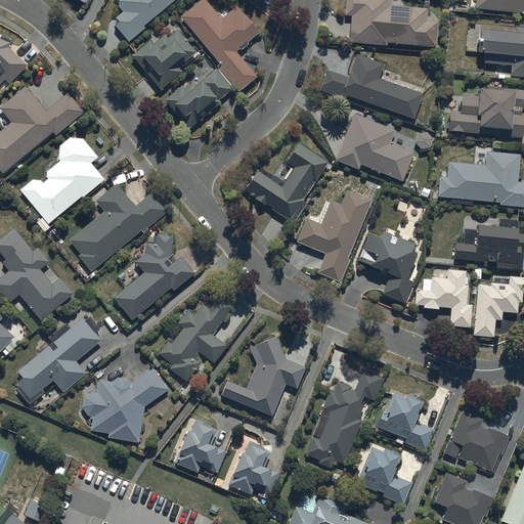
[(145,27),(143,24),(171,0),(118,0),(118,4),(123,10),(116,15),(119,19),(115,24),(128,40),(145,27)]
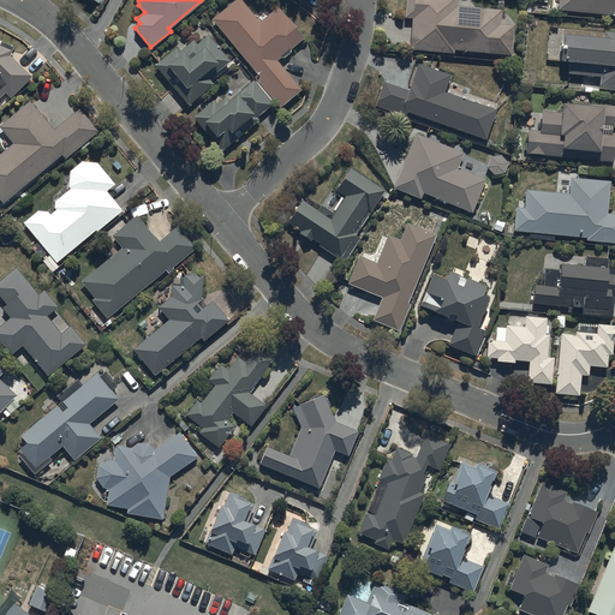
[(215,22),(213,23),(258,77),(255,79),(280,111),(303,91),(279,64),(284,59),(285,60),(292,54),(291,53),(305,41),(279,10),(261,24),(239,0),(224,13),(221,11),(213,19),(215,22)]
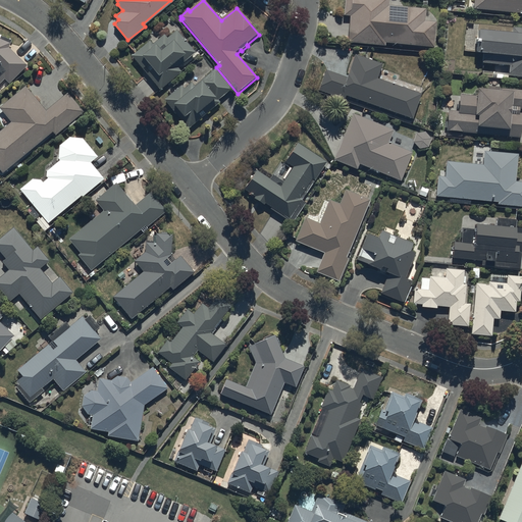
[(384,44),(384,41),(432,45),(434,20),(423,19),(424,8),(386,5),(386,0),(343,0),(343,13),(349,13),(347,41),(384,44)]
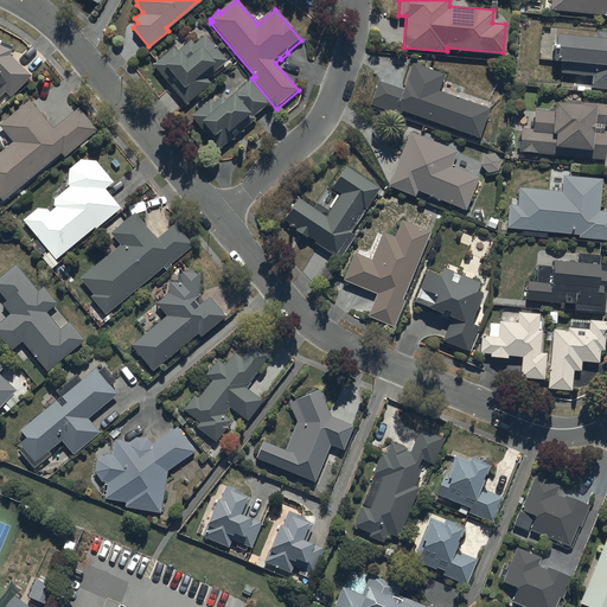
[(606,0),(549,0),(549,8),(606,13),(606,0)]
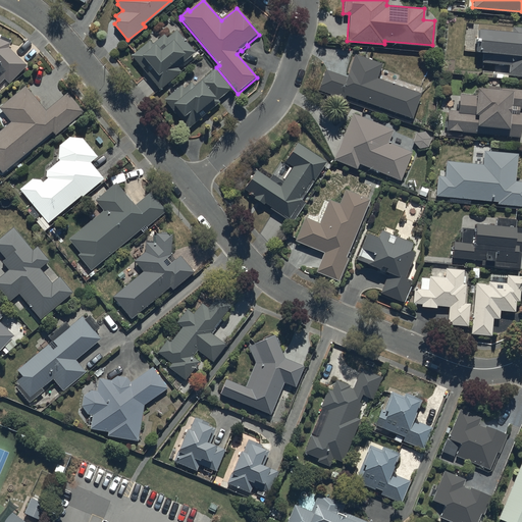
[(521,25),(512,25),(512,29),(466,24),(464,49),(482,51),(481,62),(509,65),(508,74),(521,74),(521,25)]
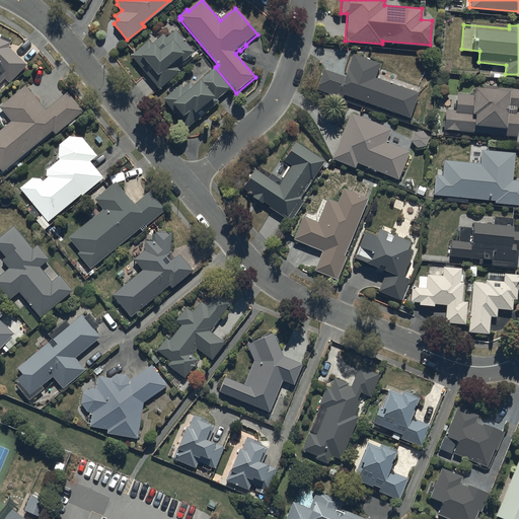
[(148,41),(130,56),(160,90),(180,72),(176,68),(194,53),(174,31),(165,39),(162,35),(152,45),(148,41)]
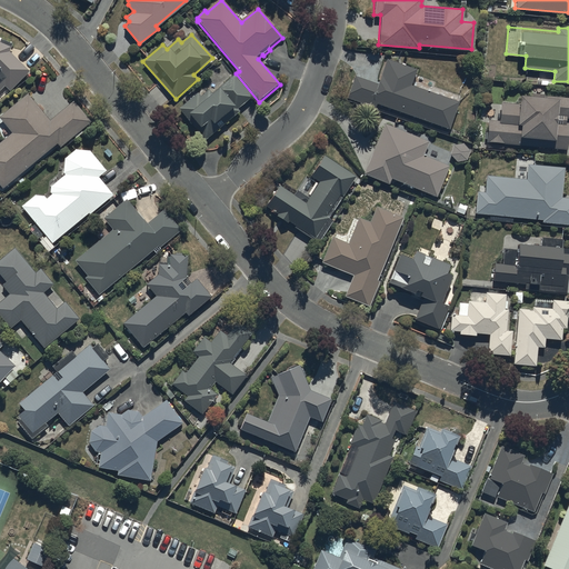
[(11,45),(0,40),(0,89),(6,85),(10,90),(29,71),(9,50),(11,45)]
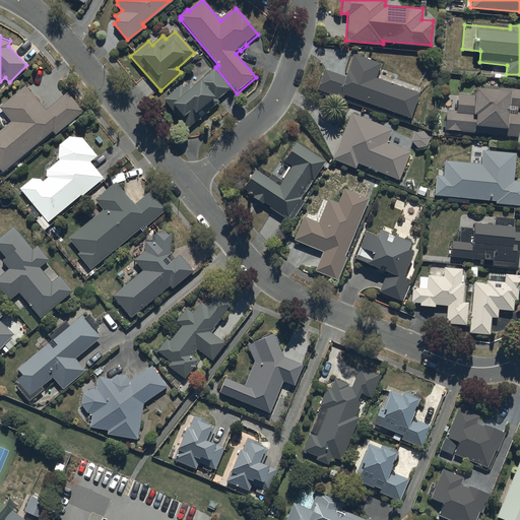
[(342,98),(344,92),(409,116),(418,92),(375,76),(380,63),(353,53),(345,76),(324,69),(317,88),(342,98)]
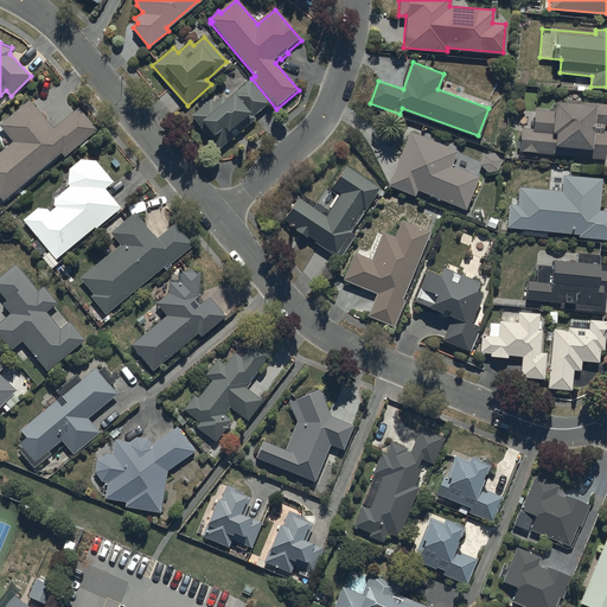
[(196,108),(198,110),(191,116),(218,151),(255,121),(253,119),(269,104),(250,82),(235,94),(234,93),(227,98),(224,96),(216,103),(212,98),(204,106),(202,103),(196,108)]
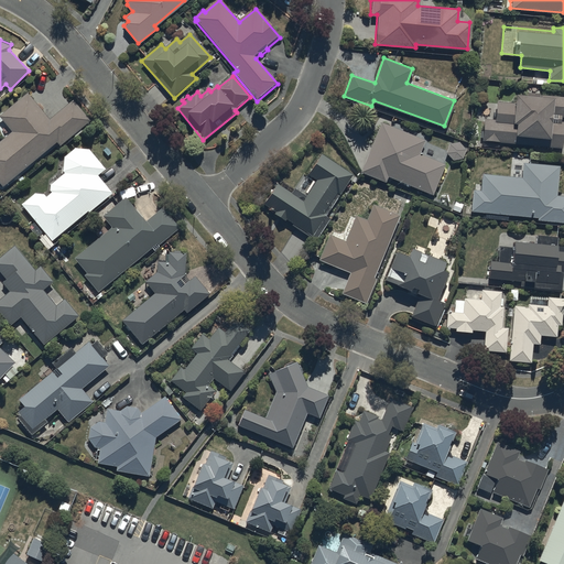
[(484,118),(483,139),(561,147),(563,122),(560,122),(561,116),(563,116),(563,97),(539,95),(539,89),(528,88),(528,94),(514,91),(513,102),(496,100),(495,118),(484,118)]
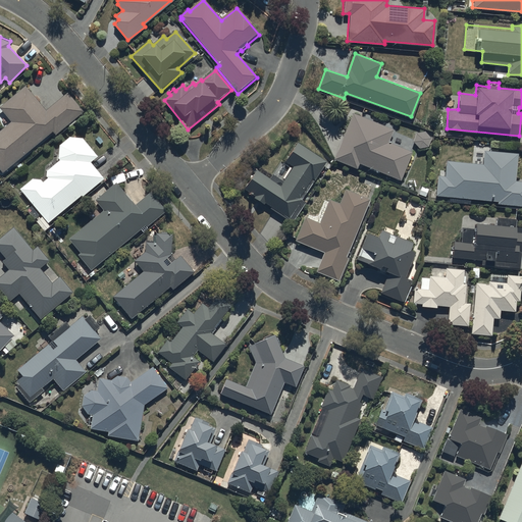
[(55,134),(67,123),(69,125),(75,120),(74,118),(83,111),(67,92),(46,109),(25,85),(0,105),(0,106),(11,120),(0,129),(0,168),(2,171),(52,131),(55,134)]
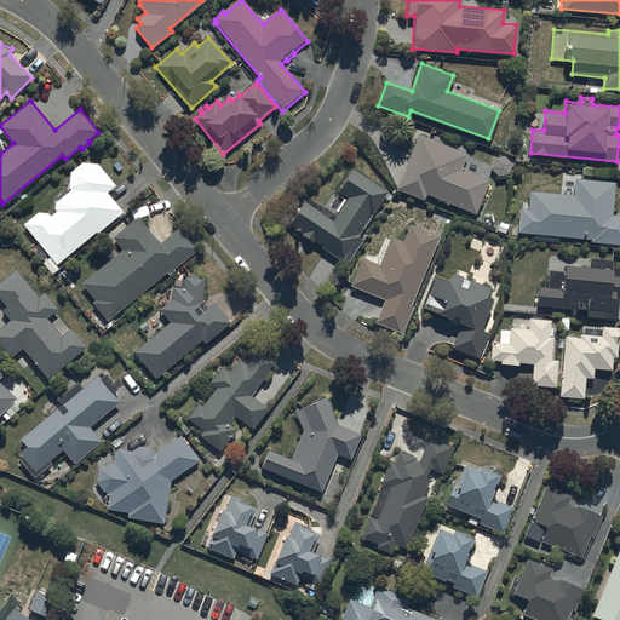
[(465,153),(418,133),(396,188),(423,200),(426,193),(475,213),(488,179),(459,167),(465,153)]
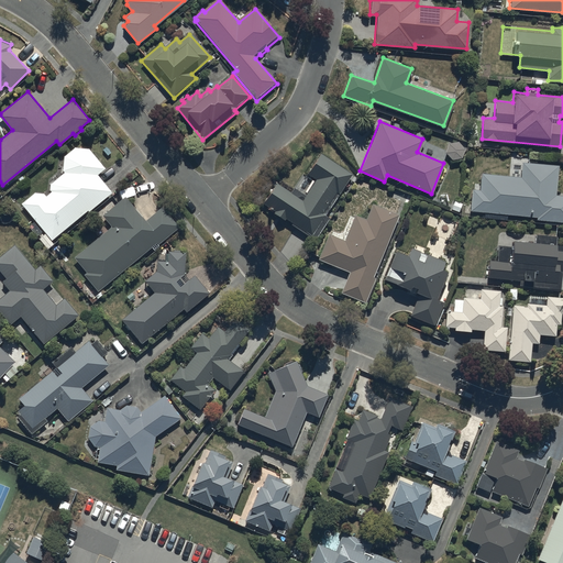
[(444,152),(451,158),(461,156),(464,148),(457,141),(449,142),(444,152)]
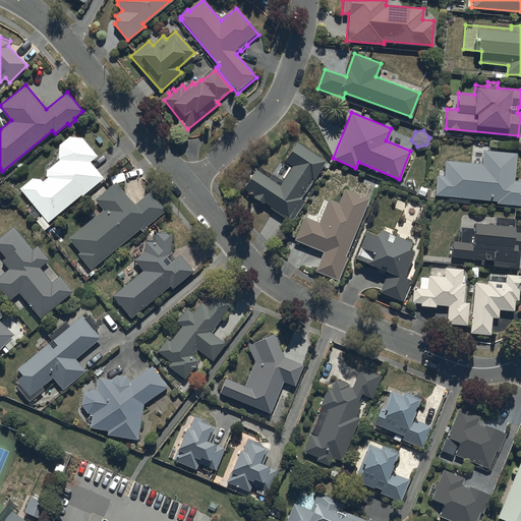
[(42,228),(103,177),(90,161),(97,156),(81,136),(69,135),(59,143),(58,156),(60,158),(46,170),(46,175),(48,176),(43,181),(41,178),(32,177),(19,187),(33,203),(26,209),(34,218),(41,213),(42,215),(36,220),(42,228)]
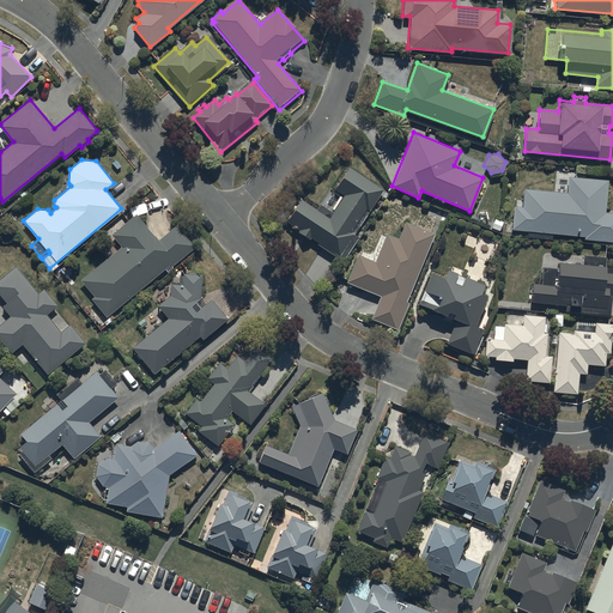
[(353,234),(382,188),(347,165),(334,188),(344,193),(332,212),(319,204),(316,207),(299,196),(285,220),(298,229),(297,231),(309,238),(310,237),(319,242),(317,244),(344,260),(358,236),(353,234)]
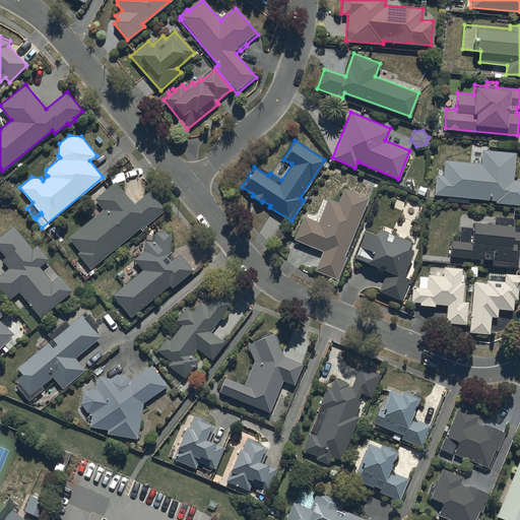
[(480,161),(444,159),(443,174),(437,174),(435,195),(448,196),(448,201),(469,203),(470,198),(496,200),(496,202),(519,203),(519,179),(512,179),(515,151),(481,148),(480,161)]
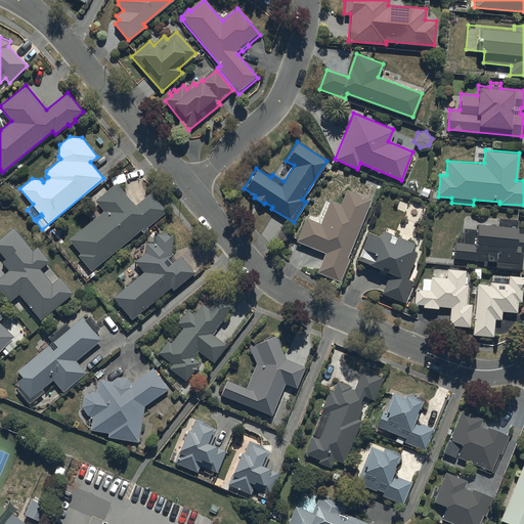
[(95,201),(103,210),(70,238),(81,252),(77,255),(91,271),(139,229),(142,232),(147,228),(146,227),(166,210),(150,191),(135,205),(116,182),(95,201)]
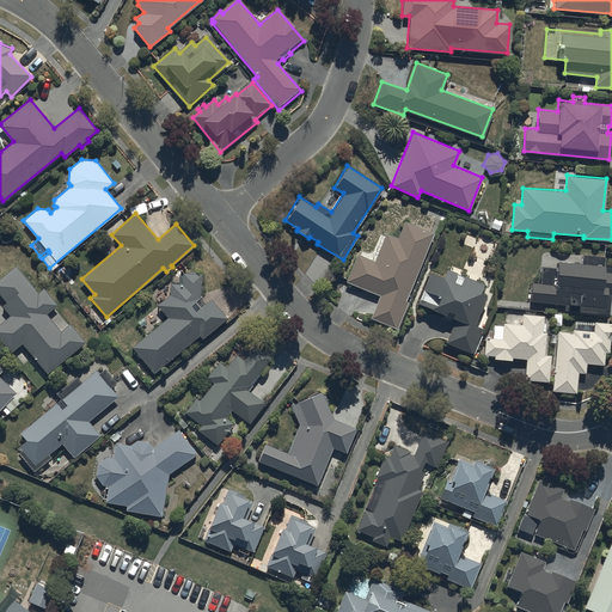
[(405,300),(432,233),(405,222),(398,238),(386,233),(375,261),(356,254),(346,280),(379,293),(369,317),(397,328),(408,300),(405,300)]
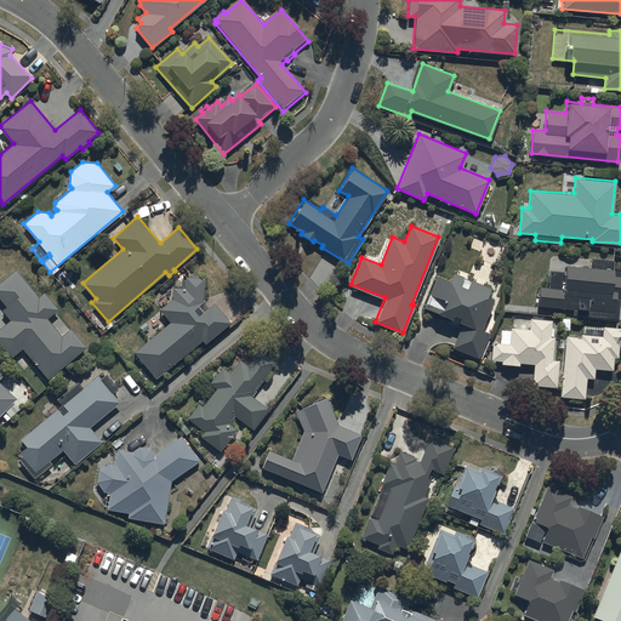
[(539,285),(536,305),(573,308),(571,314),(617,320),(620,298),(620,297),(620,271),(611,271),(613,260),(591,257),(591,261),(552,257),(548,286),(539,285)]
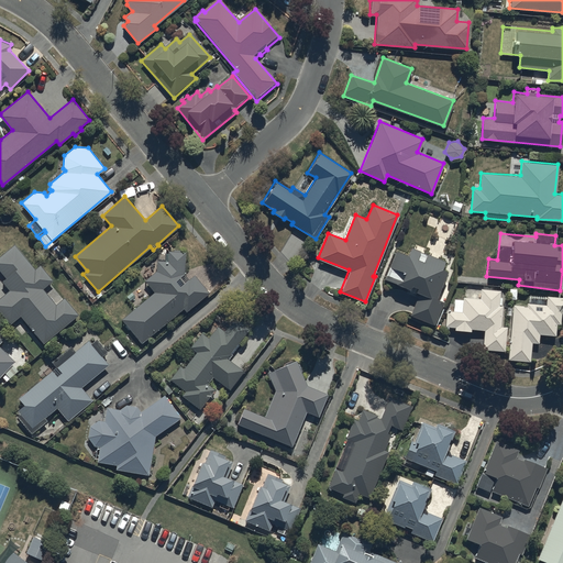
[(0,311),(10,323),(21,315),(44,343),(78,315),(65,298),(56,305),(43,288),(53,279),(41,264),(34,269),(14,245),(0,256),(0,271),(6,277),(1,280),(9,290),(0,297),(0,311)]
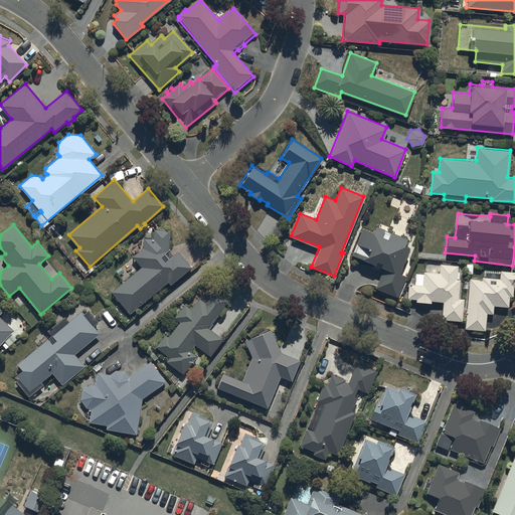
[(378,267),(382,268),(374,287),(396,297),(405,275),(398,272),(408,247),(402,244),(405,237),(375,224),(373,230),(364,226),(357,242),(368,247),(365,254),(354,250),(352,254),(373,264),(374,260),(380,262),(378,267)]
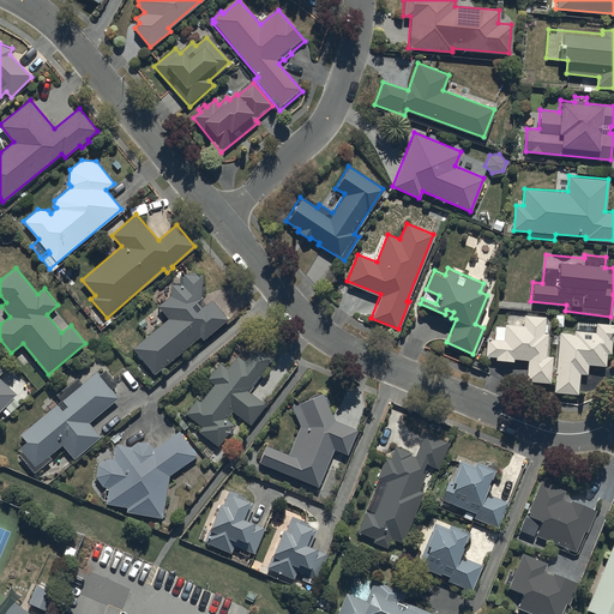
[(158,306),(168,318),(132,347),(155,374),(200,336),(203,339),(228,318),(212,299),(206,305),(202,298),(202,274),(184,274),(184,284),(169,284),(169,296),(158,306)]
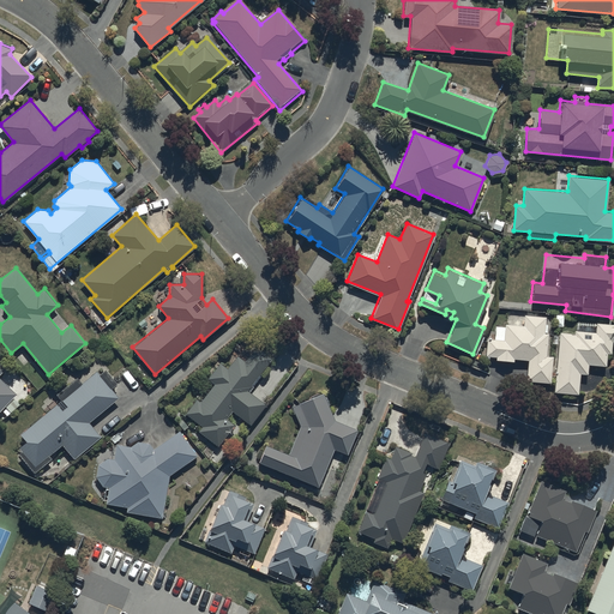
[(545,323),(545,317),(523,315),(522,324),(504,323),(504,326),(494,325),(493,338),(486,338),(486,355),(494,356),(494,359),(513,360),(513,357),(527,359),(525,380),(551,381),(552,356),(547,355),(548,332),(546,332),(547,323),(545,323)]
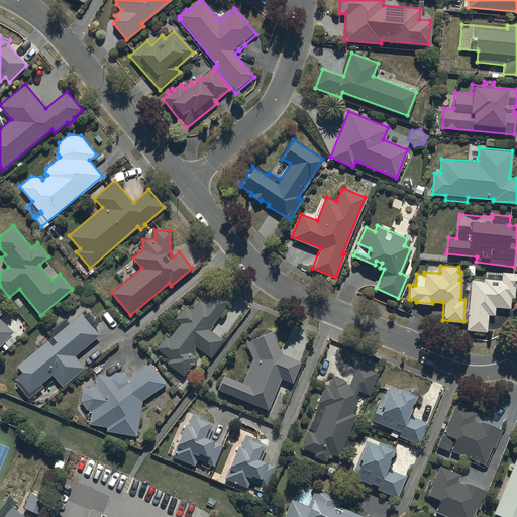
[(484,281),(471,279),(466,329),(486,331),(488,314),(494,314),(495,306),(509,307),(510,297),(514,297),(515,287),(516,287),(516,281),(516,272),(502,271),(501,279),(484,278),(484,281)]
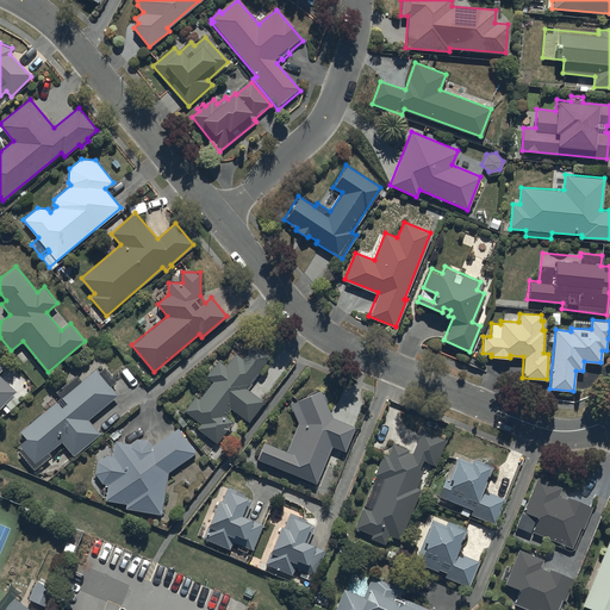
[(206,380),(212,384),(199,403),(195,400),(185,416),(200,427),(197,433),(218,447),(232,425),(224,421),(230,411),(250,424),(263,404),(247,392),(269,359),(254,348),(243,362),(235,358),(226,371),(217,363),(206,380)]
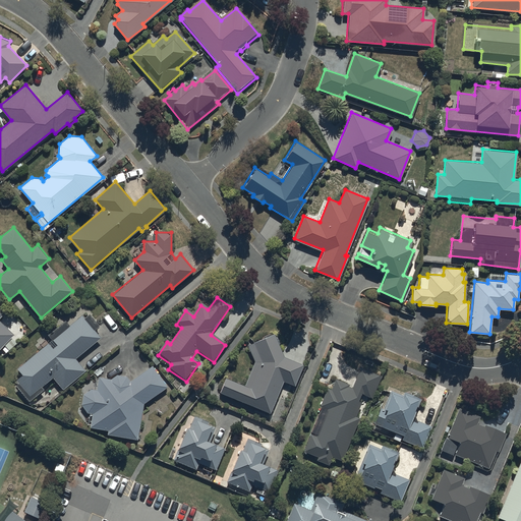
[(0,348),(13,335),(0,321),(0,315),(3,313),(0,310),(0,348)]
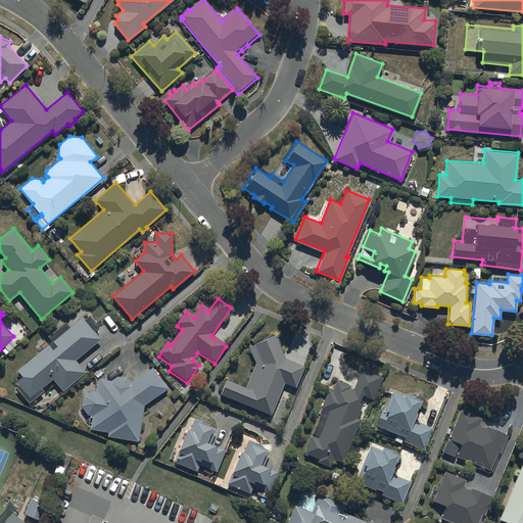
[(47,336),(51,341),(17,370),(21,375),(14,381),(31,400),(43,390),(41,387),(53,377),(63,390),(86,372),(76,359),(100,338),(93,331),(98,326),(89,315),(85,319),(82,316),(69,326),(65,322),(47,336)]
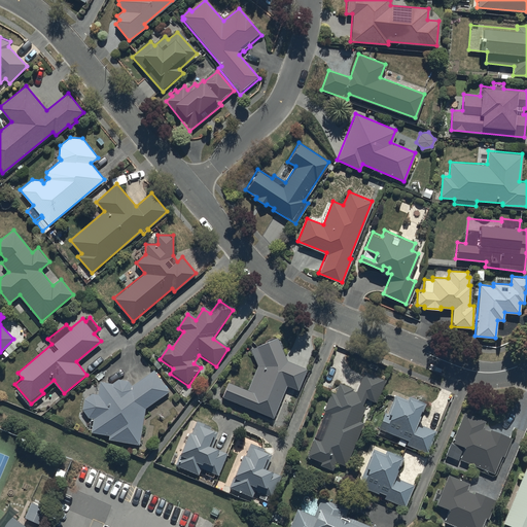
[(229,381),(222,396),(273,417),(286,384),(297,389),(306,367),(287,360),(277,338),(251,348),(258,364),(248,389),(229,381)]
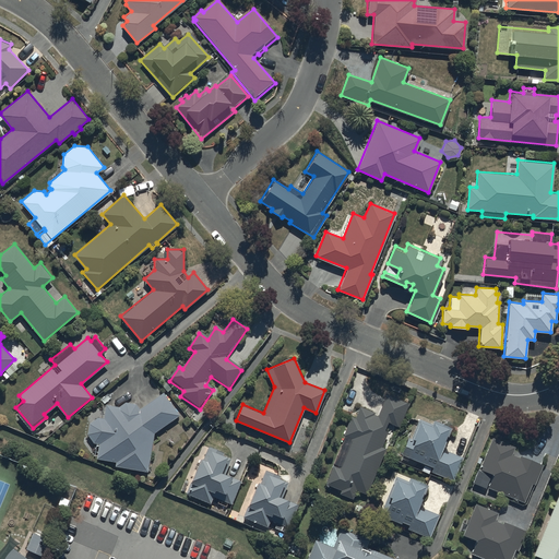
[(342,436),(349,438),(339,466),(333,464),(325,483),(341,488),(339,492),(352,498),(355,489),(366,492),(384,448),(381,447),(387,431),(383,430),(387,420),(399,426),(407,403),(385,393),(377,415),(372,414),(373,411),(359,405),(355,417),(351,415),(342,436)]
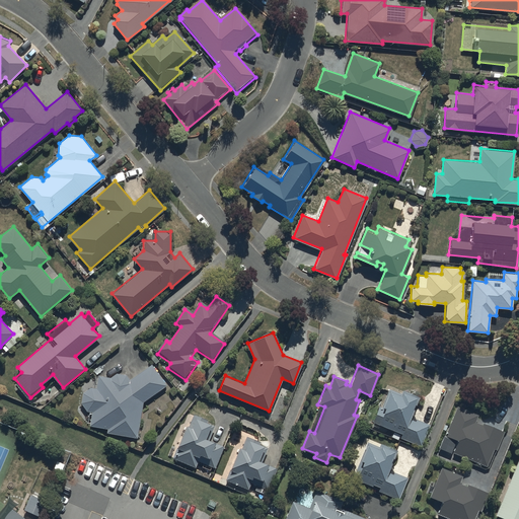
[(108,434),(139,439),(145,403),(167,387),(153,366),(132,381),(128,376),(119,376),(113,380),(100,378),(97,390),(92,389),(84,394),(82,404),(87,414),(93,415),(90,428),(108,431),(108,434)]
